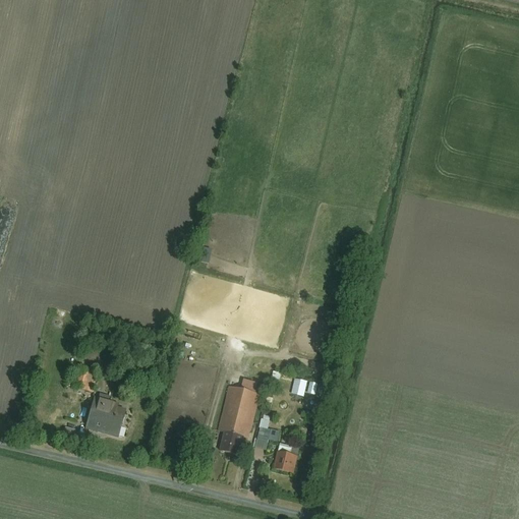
[(291,393),(303,395),(306,380),(293,378),(291,393)]
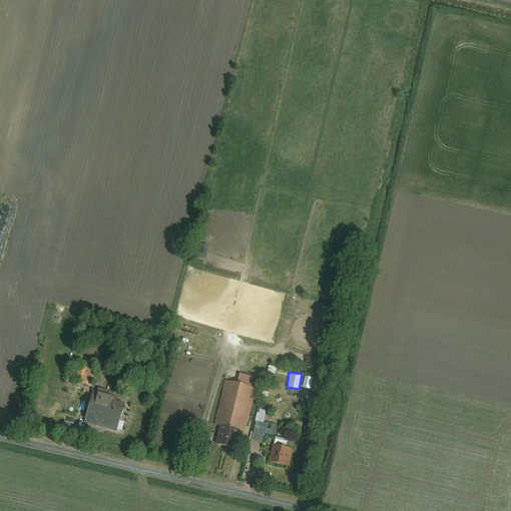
[(253,387),(224,380),(214,421),(244,428),(253,387)]
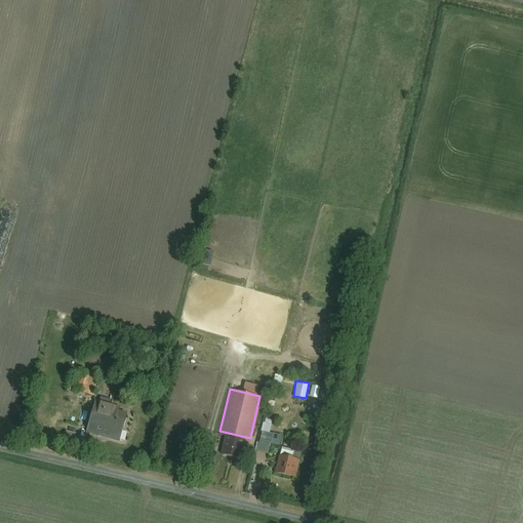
[(124,414),(93,405),(86,429),(117,438),(124,414)]
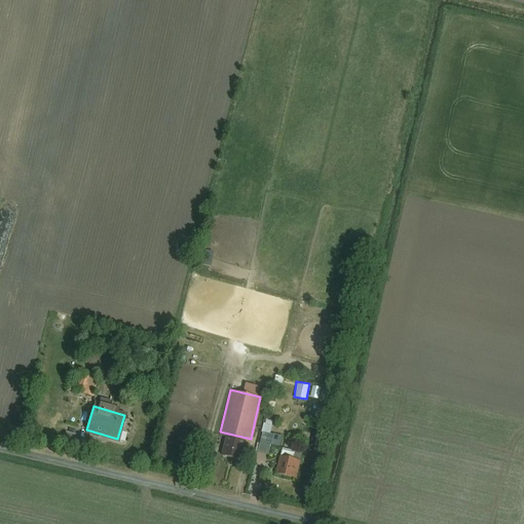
[(282,435),(270,432),(272,419),(264,417),(257,450),(267,452),(269,443),(279,445),(282,435)]
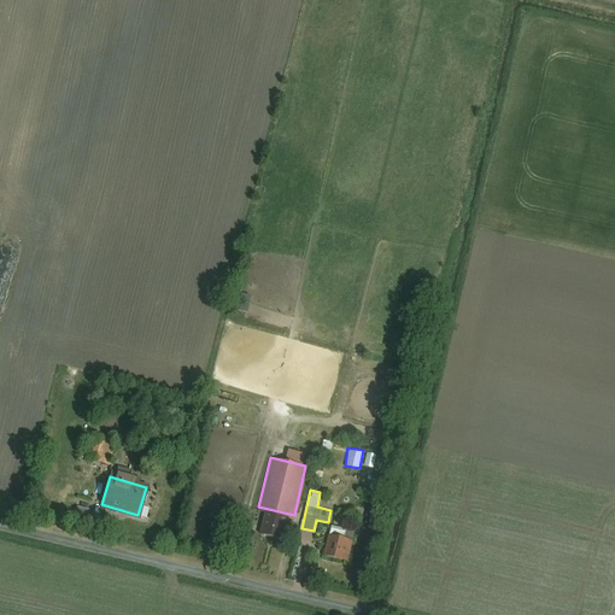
[(353,539),(328,534),(323,557),(349,562),(353,539)]
